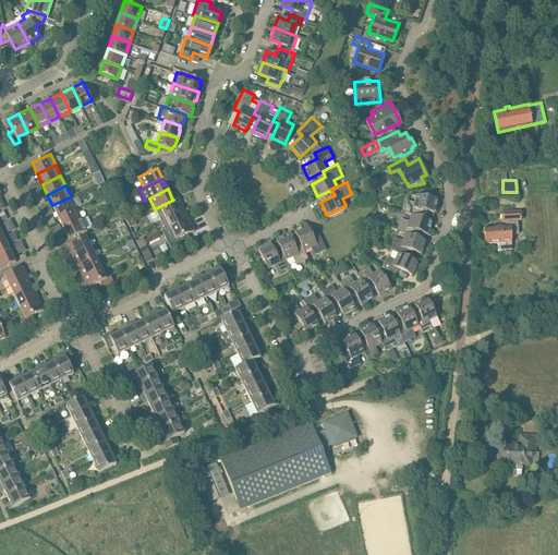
[(415,201),(407,198),(403,210),(411,213),(422,216),(423,209),(435,212),(437,197),(416,193),(415,201)]
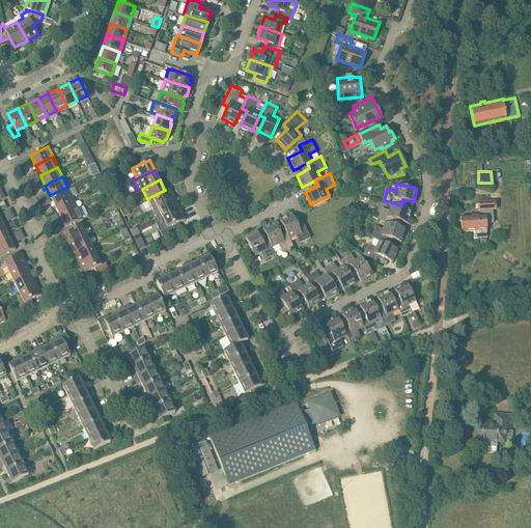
[(50,195),(55,205),(73,197),(67,187),(50,195)]
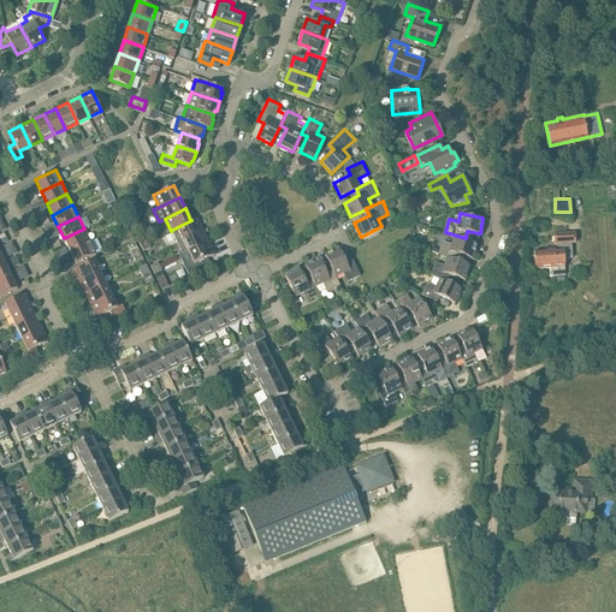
[(177,227),(172,230),(178,242),(202,229),(196,217),(190,220),(191,220),(177,227)]
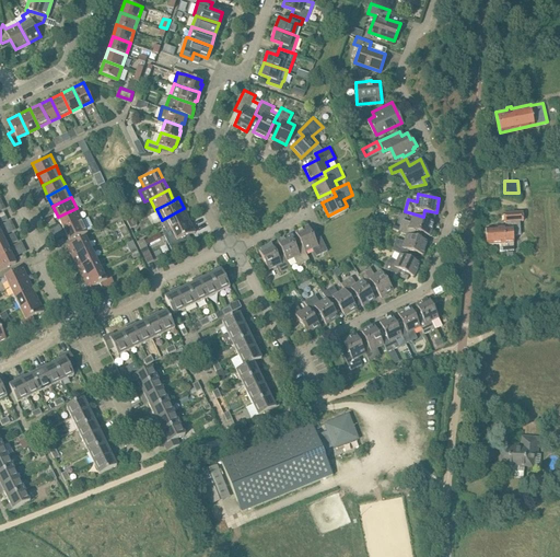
[(115,215),(119,212),(115,202),(111,205),(115,215)]
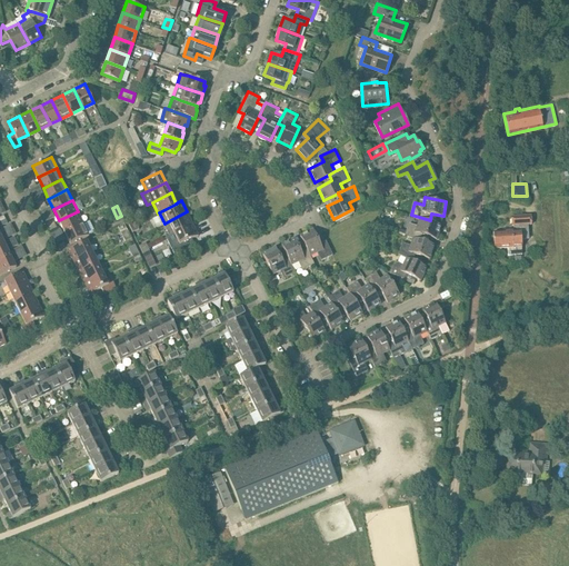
[(78,211),(59,220),(65,231),(82,221),(78,211)]
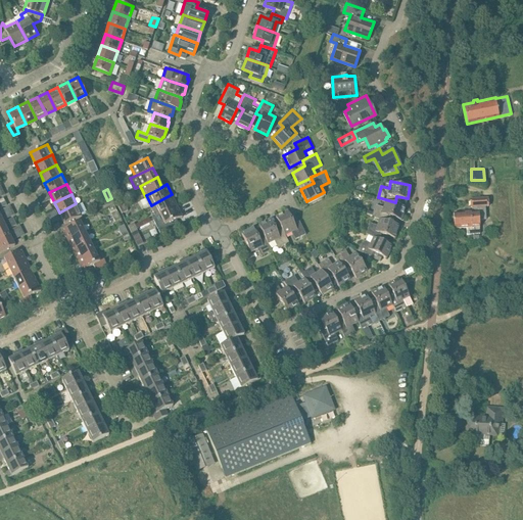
[(155,215),(159,213),(177,204),(172,194),(151,205),(155,215)]
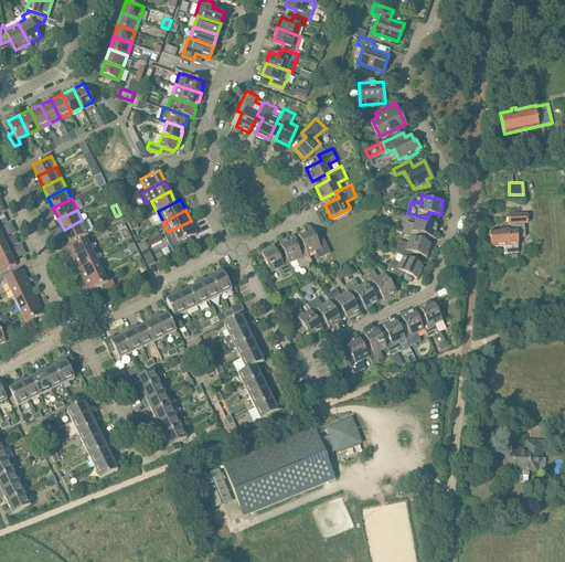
[(518,235),(525,235),(524,221),(528,221),(526,211),(508,212),(508,222),(510,222),(510,228),(490,229),(491,244),(503,244),(504,251),(518,250),(518,243),(518,235)]
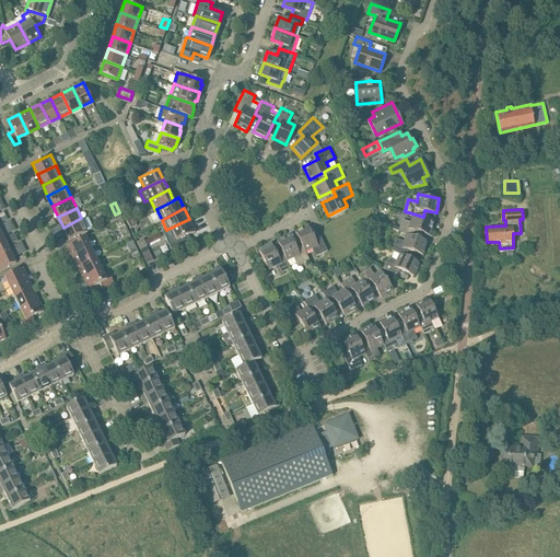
[(412,213),(411,220),(403,218),(400,225),(393,223),(392,228),(413,235),(416,230),(429,234),(433,221),(423,217),(412,213)]
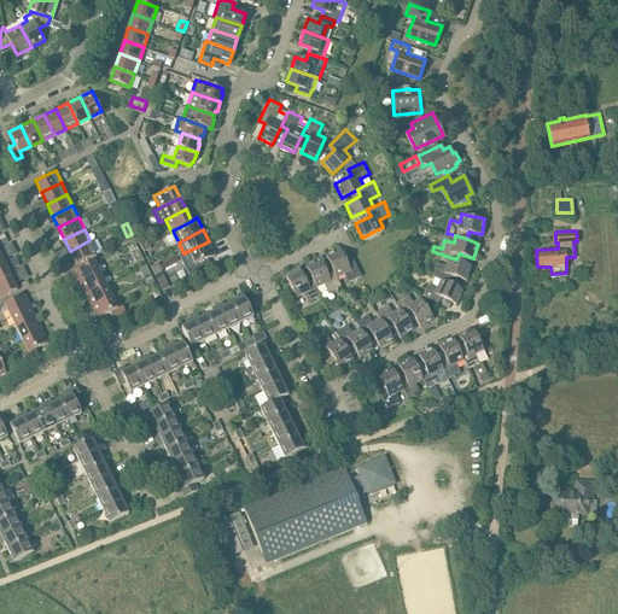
[(76,263),(95,253),(89,240),(70,251),(76,263)]
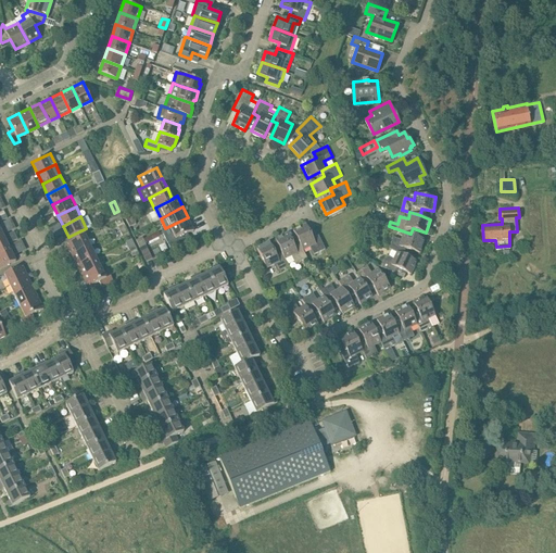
[(165,228),(162,230),(167,241),(169,247),(190,238),(187,231),(188,231),(193,228),(188,217),(169,226),(165,228)]
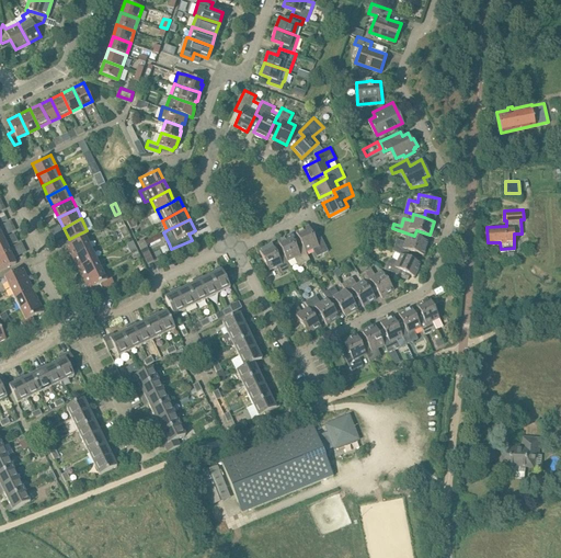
[(306,251),(306,250),(312,247),(316,255),(329,250),(321,235),(315,238),(308,225),(296,231),(302,245),(306,251)]
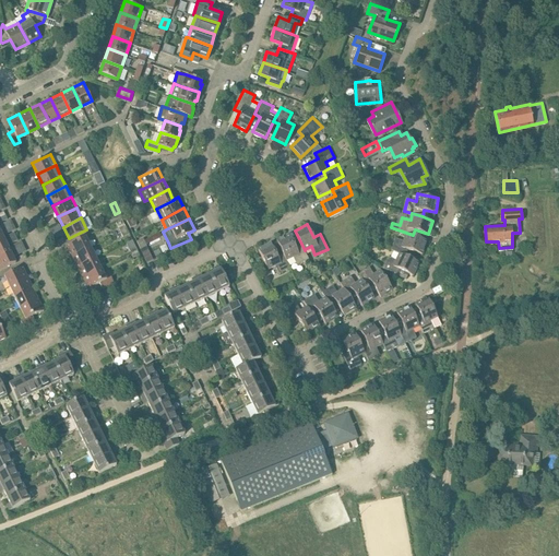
[(286,259),(287,258),(293,256),(297,263),(309,258),(305,249),(305,250),(301,244),(295,246),(289,233),(276,239),(283,252),(283,253),(284,253),(286,259)]
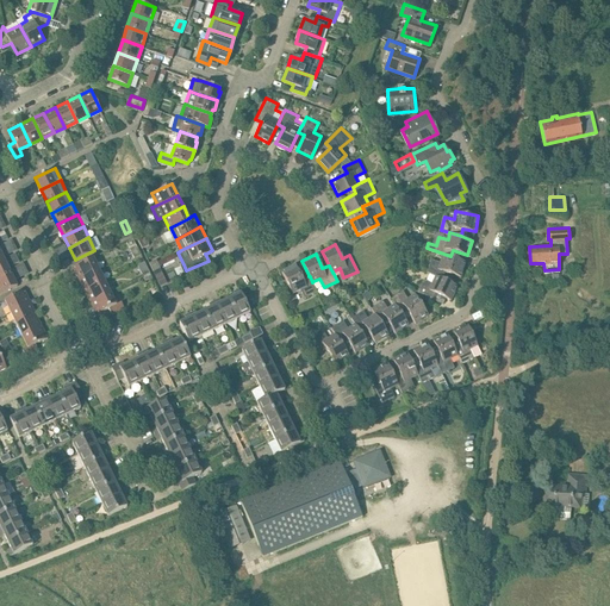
[(443,254),(440,261),(431,257),(428,270),(442,277),(446,270),(460,276),(465,261),(443,254)]
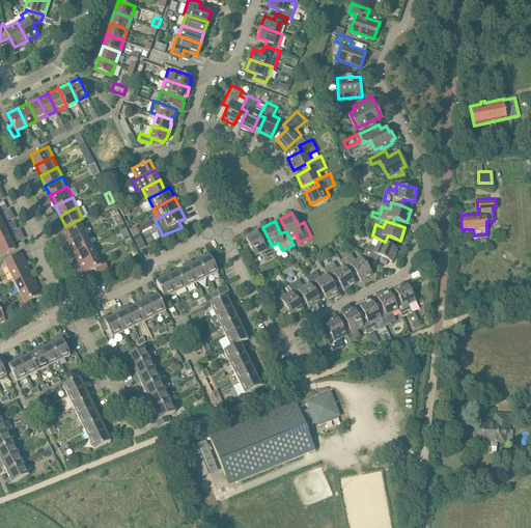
[(68,242),(86,233),(81,223),(63,231),(68,242)]
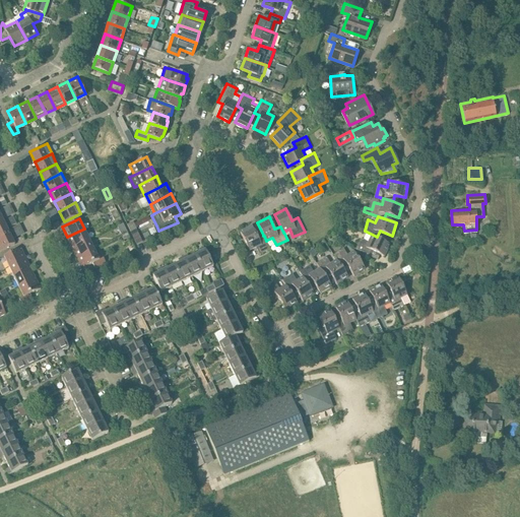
[(117,224),(122,235),(128,232),(123,221),(117,224)]
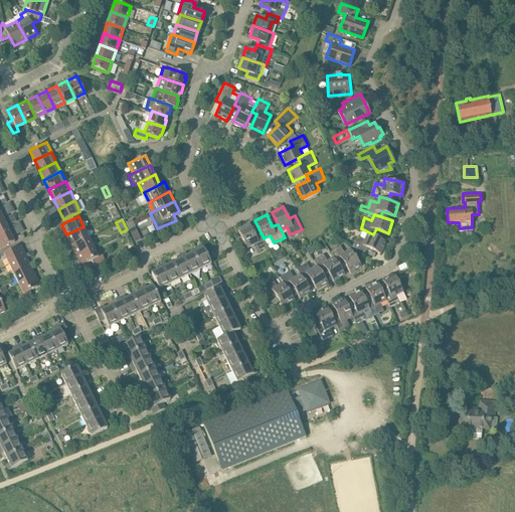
[(0,234),(9,230),(4,220),(0,222),(0,234)]
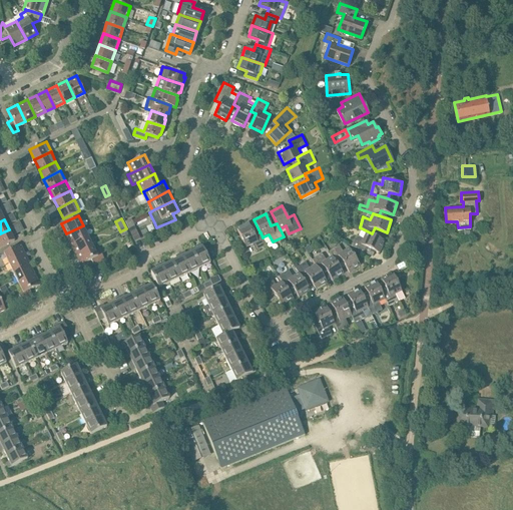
[(245,245),(252,242),(255,249),(267,244),(264,236),(263,237),(261,232),(260,232),(260,231),(254,234),(248,221),(236,227),(245,245)]
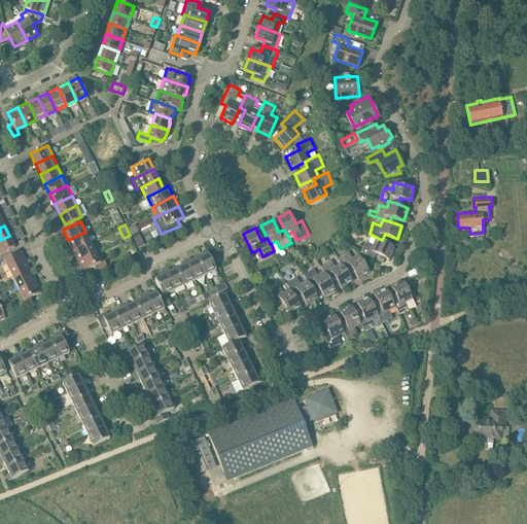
[(68,240),(72,250),(90,242),(85,232),(68,240)]
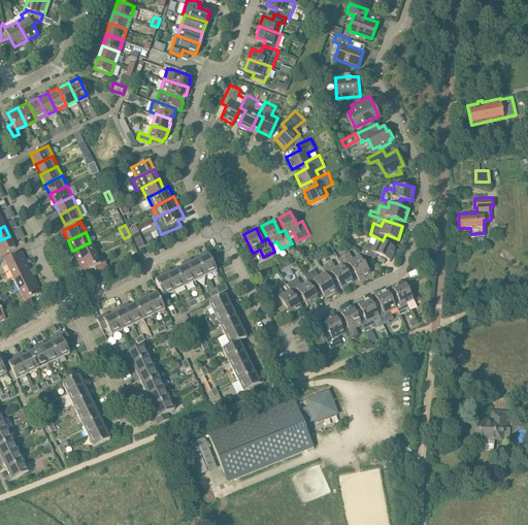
[(9,236),(0,240),(0,254),(14,247),(9,236)]
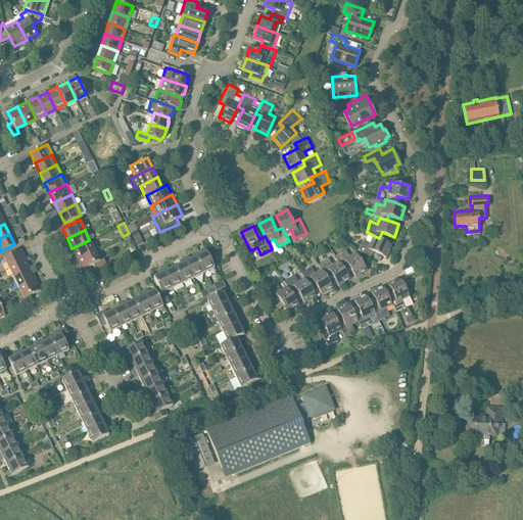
[(373,236),(371,241),(363,238),(358,249),(371,255),(373,250),(383,255),(386,256),(391,244),(373,236)]
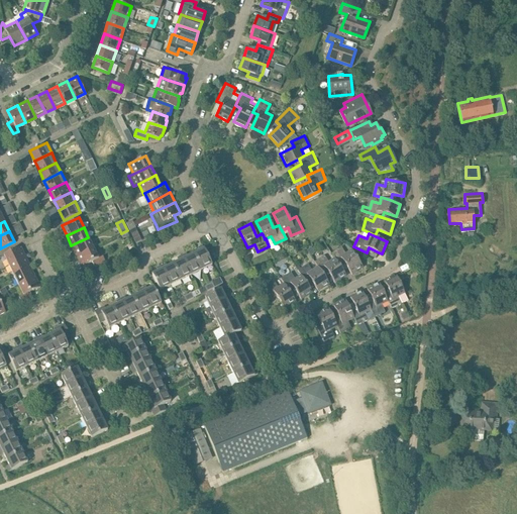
[(88,237),(71,245),(76,255),(93,246),(88,237)]
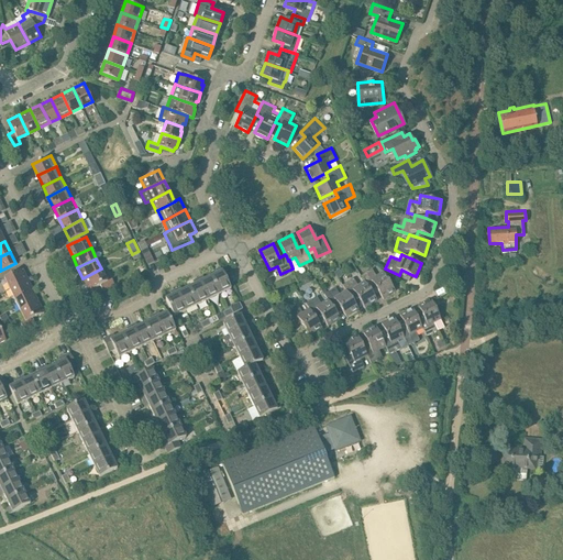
[(217,272),(210,275),(219,293),(231,287),(220,265),(214,268),(217,272)]
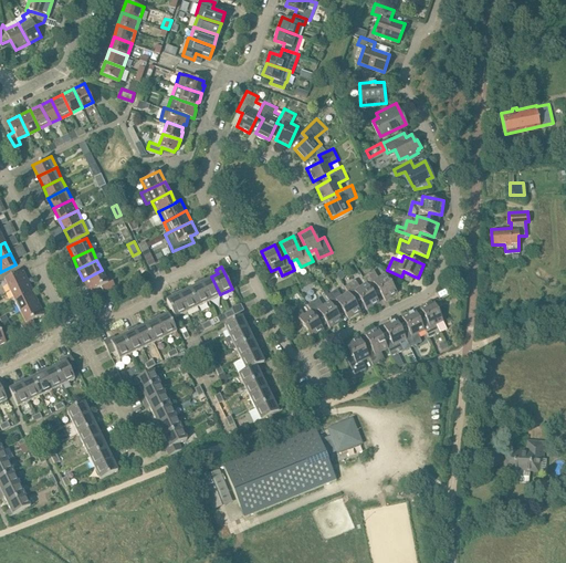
[(28,280),(22,269),(3,278),(9,289),(28,280)]
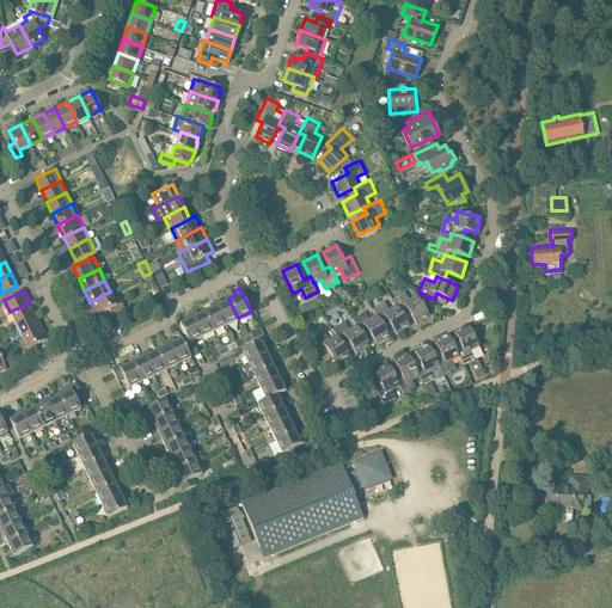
[(416,294),(410,298),(405,290),(392,298),(396,304),(402,312),(407,308),(411,315),(416,323),(429,314),(416,294)]
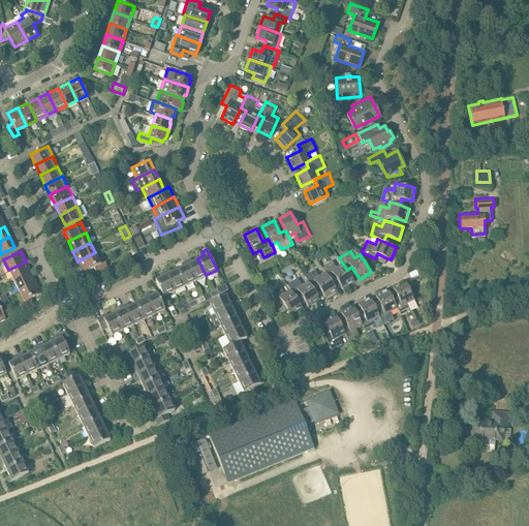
[(95,252),(78,261),(83,272),(94,266),(97,272),(109,267),(105,260),(100,263),(95,252)]
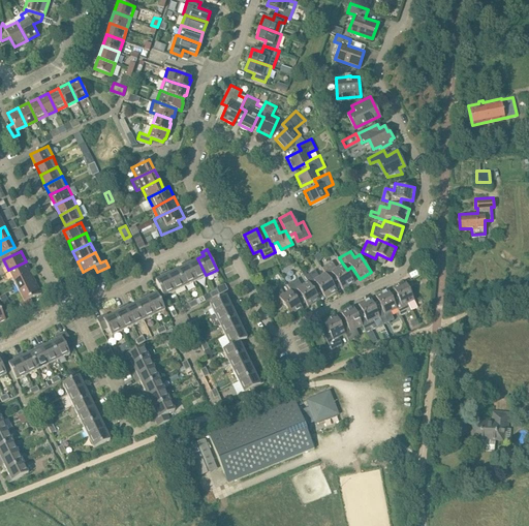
[(195,280),(206,275),(197,258),(192,261),(190,257),(185,260),(195,280)]
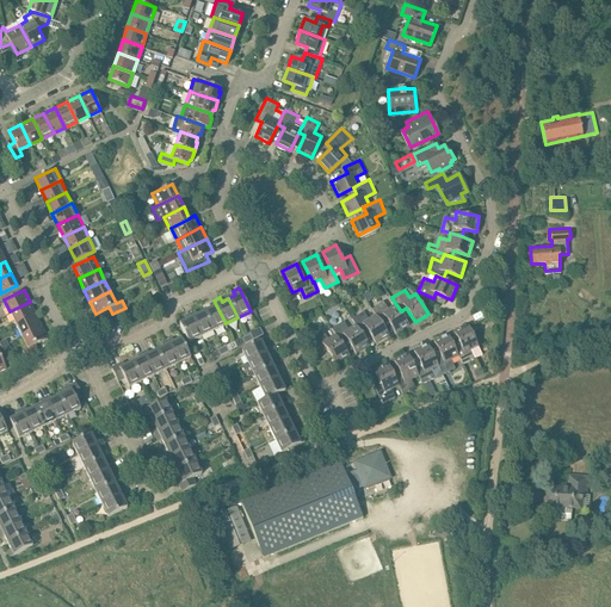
[(395,303),(389,308),(384,299),(371,308),(376,314),(387,332),(393,328),(395,332),(408,323),(401,311),(395,303)]
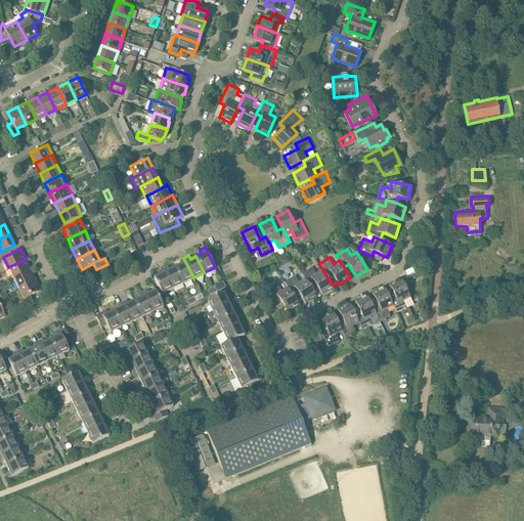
[(182,283),(193,277),(183,258),(179,260),(180,263),(175,266),(182,283)]
